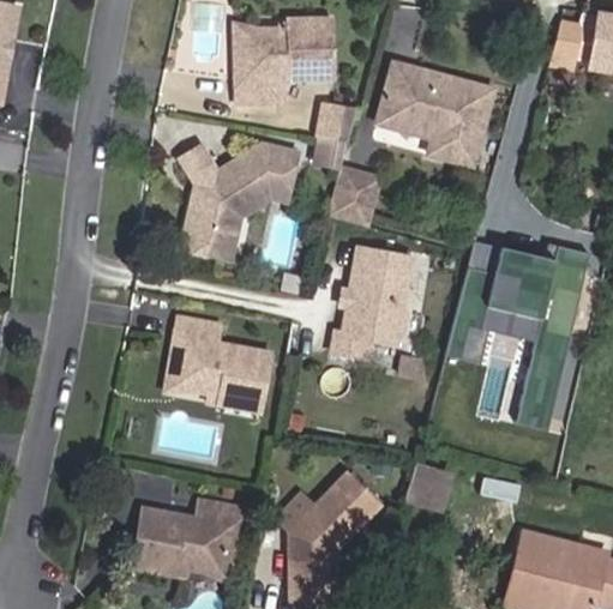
[(0,88),(16,4),(0,0),(0,88)]
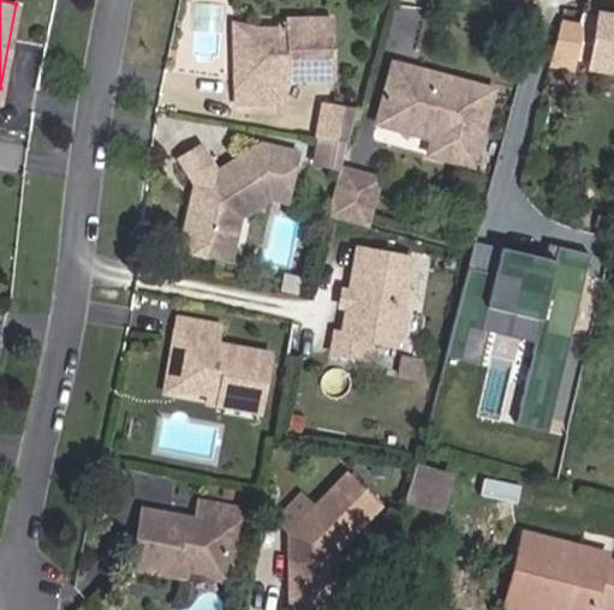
[(613,60),(613,12),(596,10),(589,57),(613,60)]
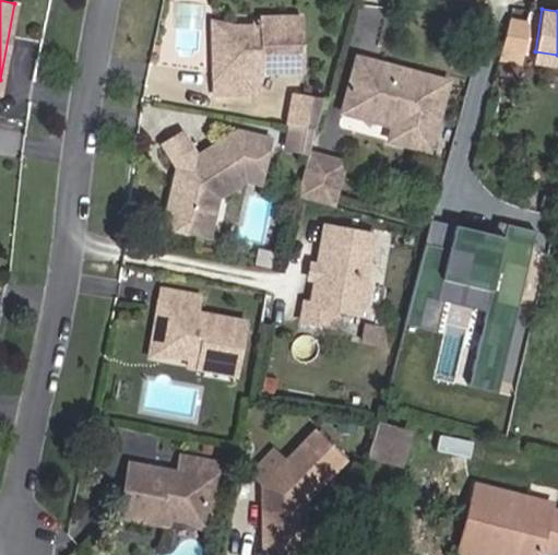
[(301,69),(300,12),(261,13),(261,22),(234,23),(217,40),(218,69),(212,69),(213,92),(259,91),(258,70),(301,69)]
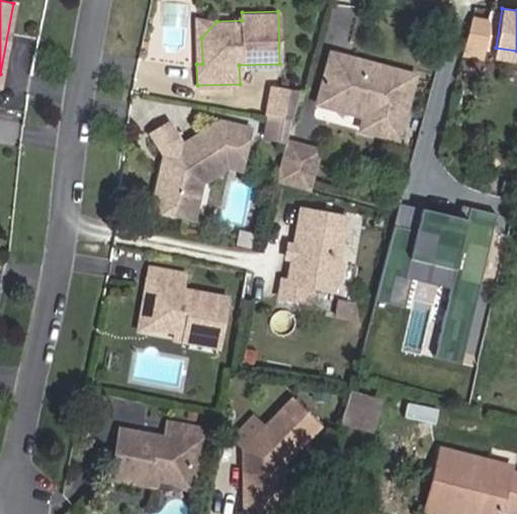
[(201,37),(217,21),(194,15),(196,64),(202,64),(201,37)]
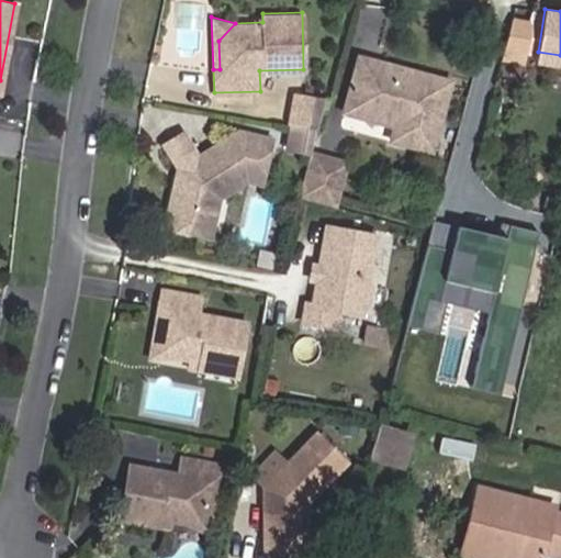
[(519,51),(523,28),(508,25),(505,48),(519,51)]
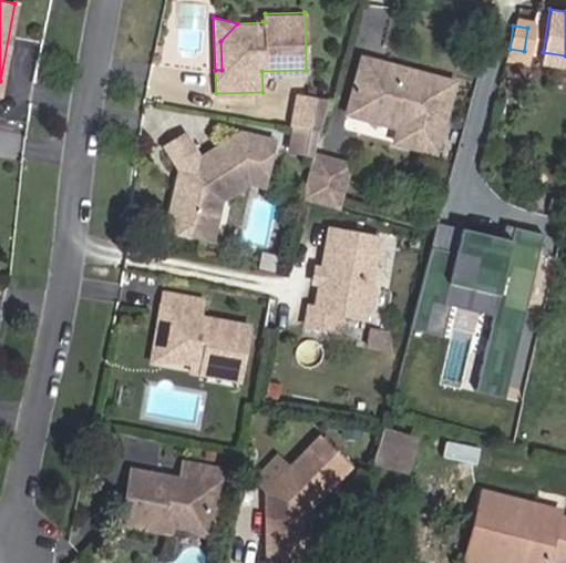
[(523,59),(524,51),(510,49),(508,57),(523,59)]
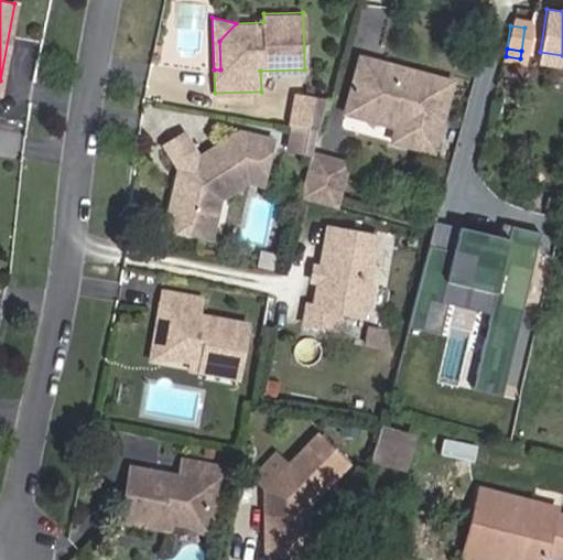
[(562,55),(540,52),(538,60),(562,63),(562,55)]
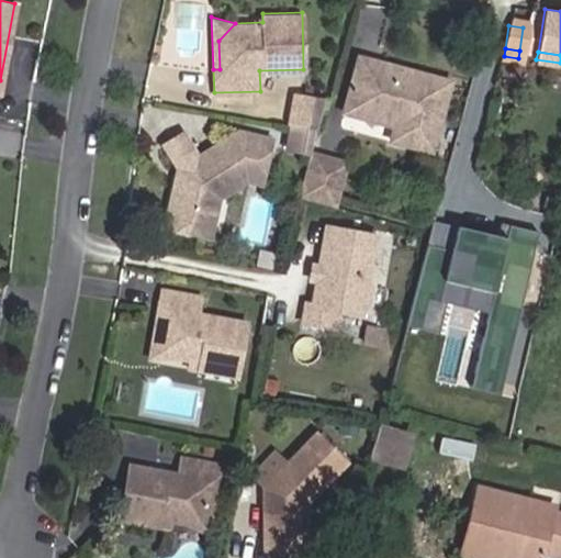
[(429,148),(449,79),(358,54),(345,100),(396,114),(393,123),(390,137),(429,148)]
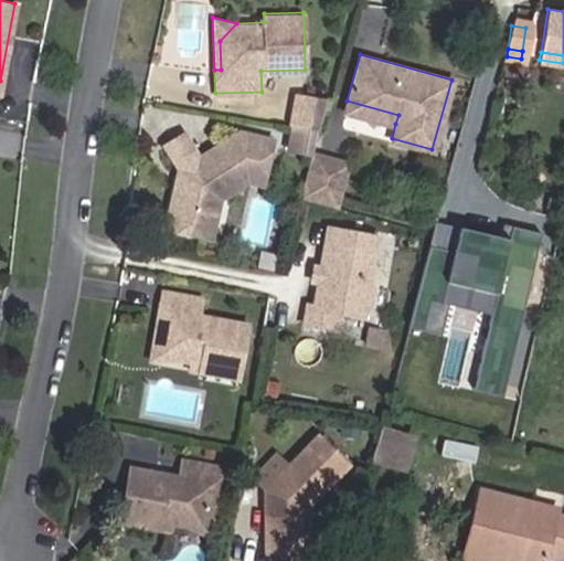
[(316,128),(325,96),(295,91),(289,124),(316,128)]
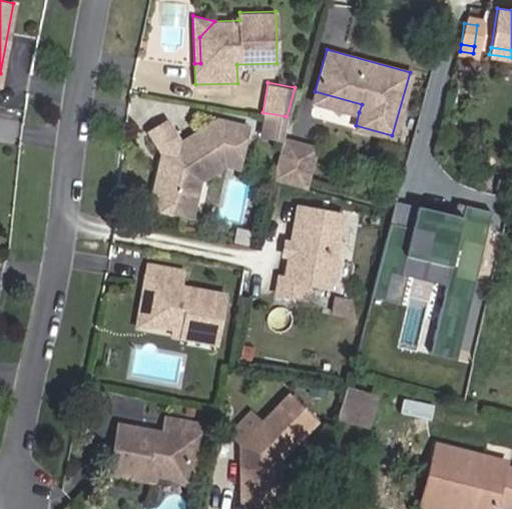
[(362,104),(315,91),(313,100),(359,112),(362,104)]
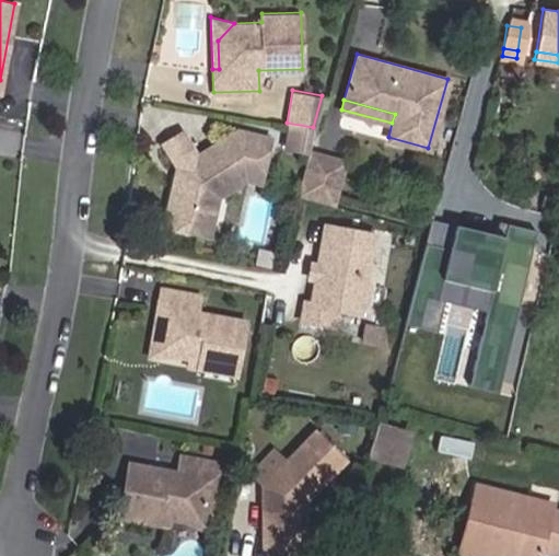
[(217,194),(244,176),(258,180),(268,136),(236,128),(196,153),(182,130),(163,142),(177,164),(163,222),(200,231),(207,199),(217,194)]
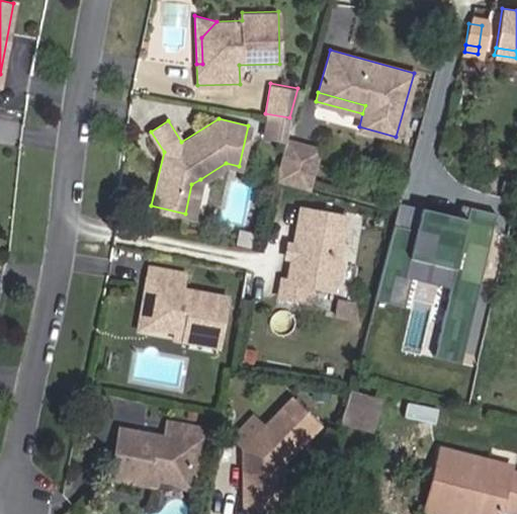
[(317,148),(283,139),(282,143),(316,153),(317,148)]
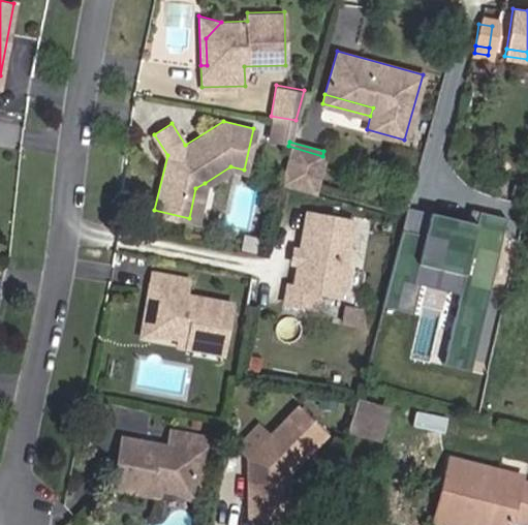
[(312,192),(322,156),(288,146),(278,182),(312,192)]
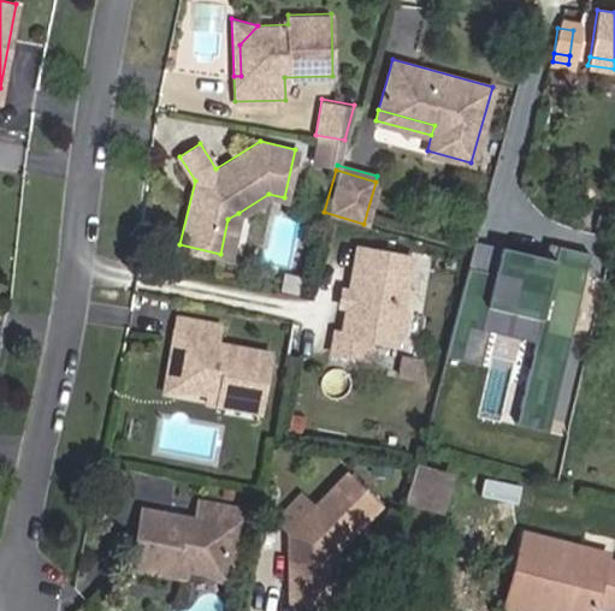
[(229,256),(238,213),(228,219),(220,254),(229,256)]
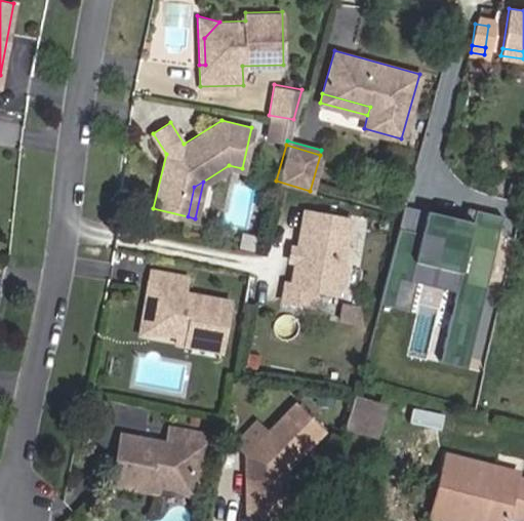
[(400,226),(383,302),(393,304),(399,275),(410,278),(414,259),(461,271),(441,361),(470,367),(505,212),(474,205),(472,216),(427,206),(421,231),(400,226)]
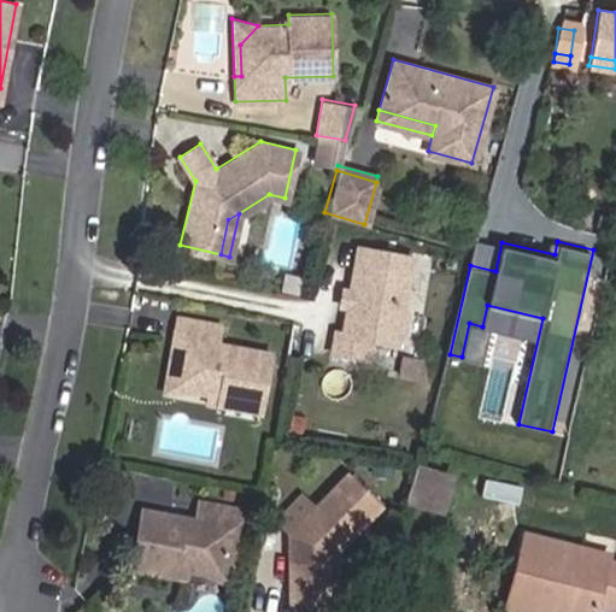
[(405,311),(402,305),(411,256),(357,246),(350,289),(347,304),(342,331),(334,330),(332,349),(363,355),(367,336),(396,342),(397,334),(402,330),(405,311)]
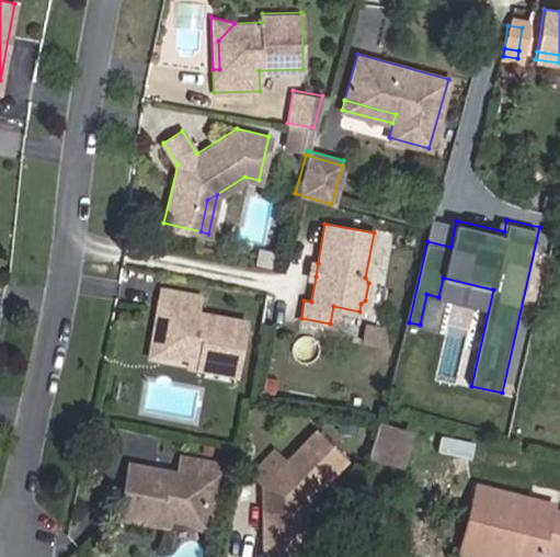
[(316,276),(318,263),(311,262),(308,275),(316,276)]
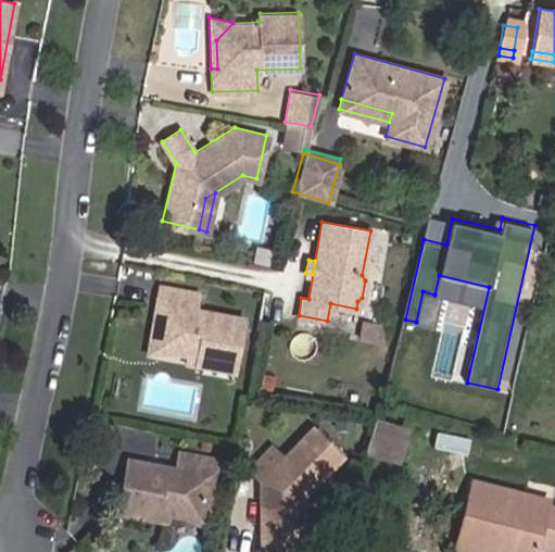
[(234,369),(243,316),(196,308),(198,291),(159,285),(155,302),(162,303),(156,330),(171,350),(187,353),(196,354),(194,363),(234,369)]
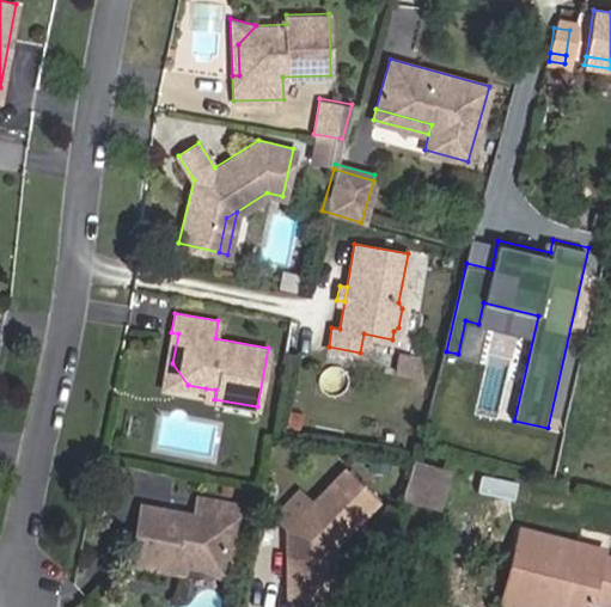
[(188,385),(172,363),(178,333),(171,332),(162,387),(188,385)]
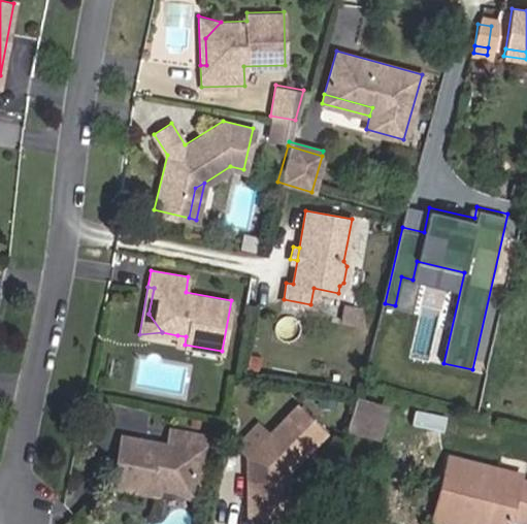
[(356,322),(359,306),(342,303),(339,319),(356,322)]
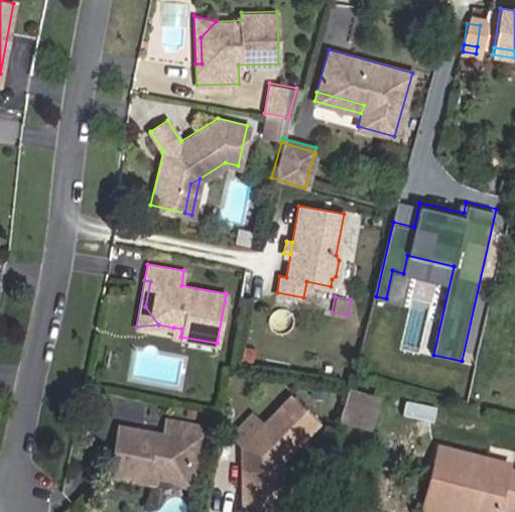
[(180,337),(181,329),(173,328),(171,335),(180,337)]
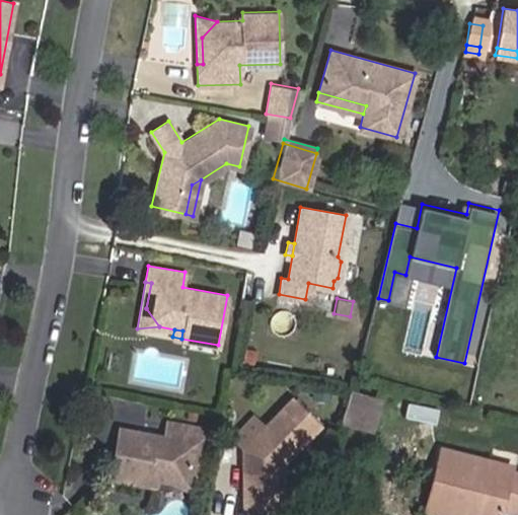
[(370,428),(379,398),(349,389),(340,420),(370,428)]
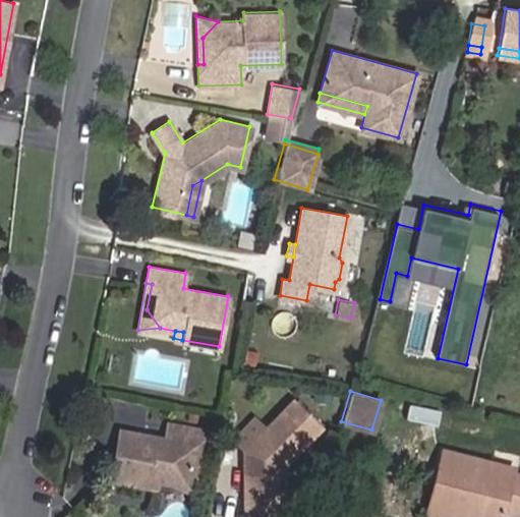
[(283,494),(283,464),(321,425),(292,398),(264,427),(253,417),(234,438),(248,452),(248,458),(244,462),(245,494),(283,494)]
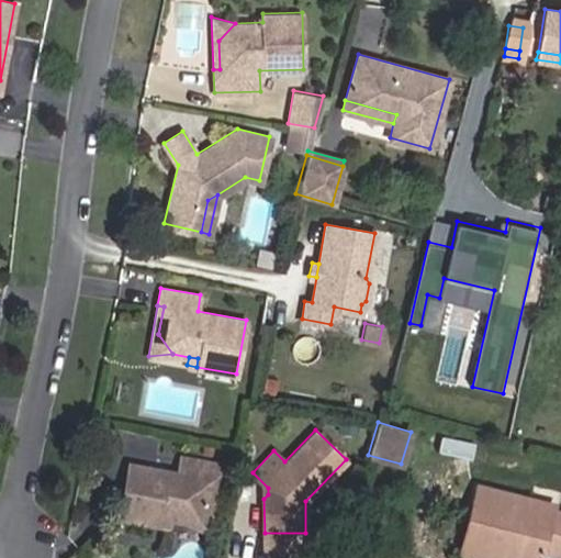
[(205,508),(211,479),(216,481),(220,464),(180,456),(178,471),(128,462),(119,516),(158,524),(159,516),(169,517),(186,521),(205,508)]
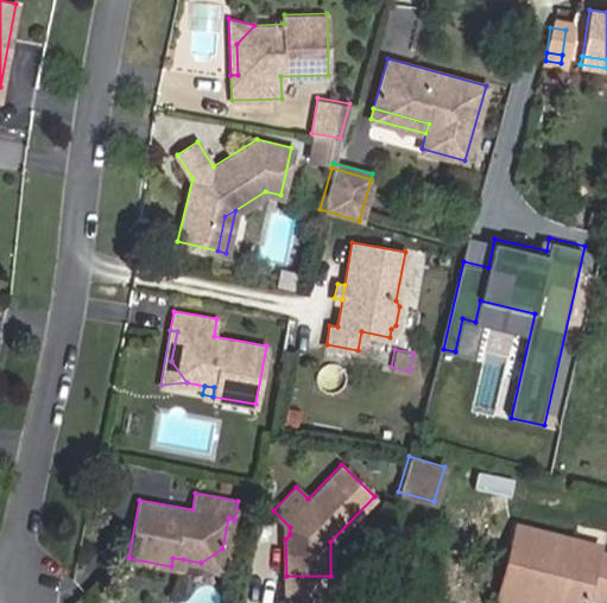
[(228,518),(222,548),(201,563),(225,573),(234,520),(228,518)]
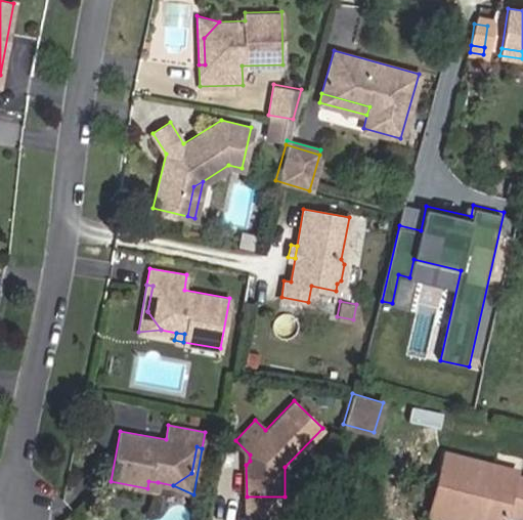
[(522,517),(522,479),(514,477),(499,474),(497,481),(490,479),(494,464),(445,451),(429,514),(452,519),(503,519),(505,513),(522,517)]
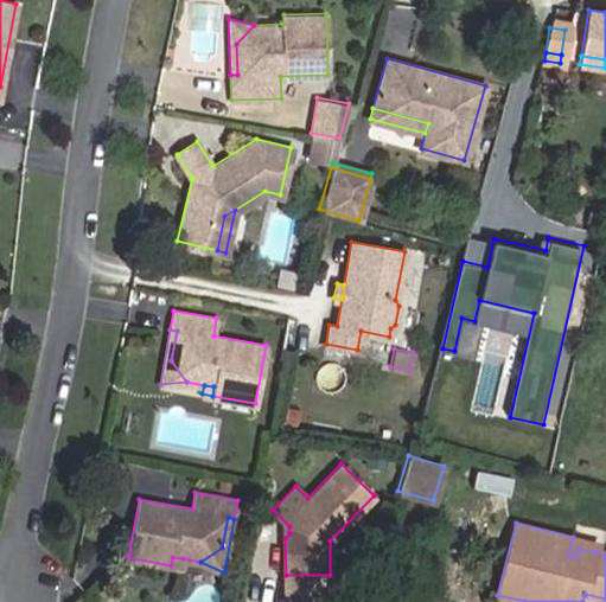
[(595,552),(598,544),(573,537),(568,555),(576,557),(579,549),(595,552)]
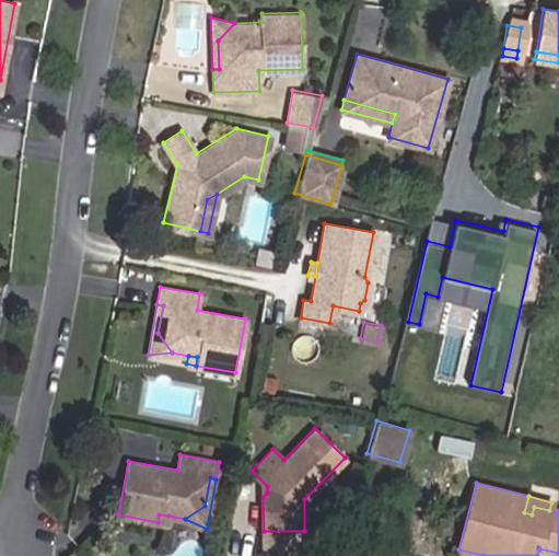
[(169,516),(159,514),(158,522),(167,524),(169,516)]
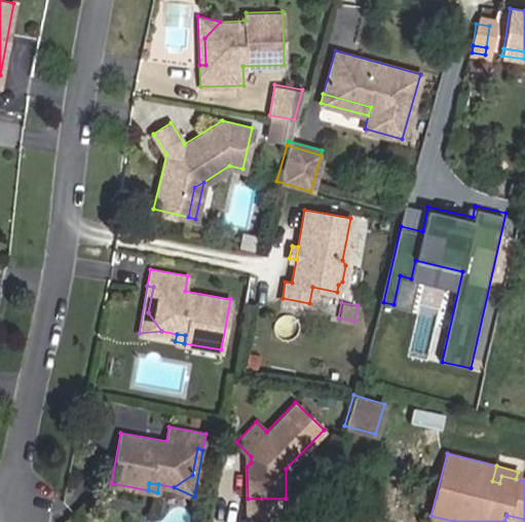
[(287,512),(286,498),(248,498),(248,512),(287,512)]
